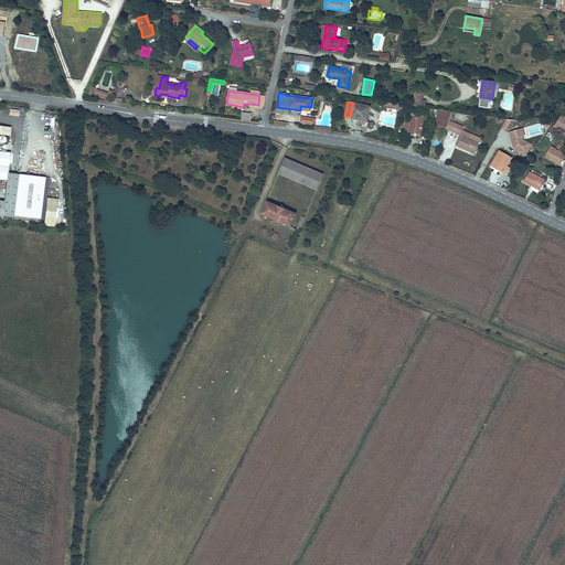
[(366,121),(370,107),(353,103),(350,117),(366,121)]
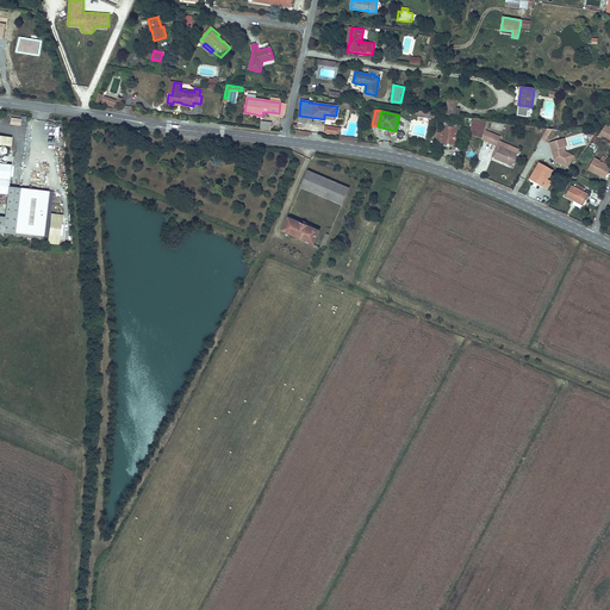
[(405,136),(405,135),(404,134),(403,132),(402,132),(400,132),(399,132),(397,131),(400,116),(399,116),(396,131),(378,126),(377,128),(397,132),(397,134),(398,134),(397,135),(397,136),(397,137),(397,138),(398,139),(399,139),(402,139),(403,139),(404,138),(404,137),(405,136)]
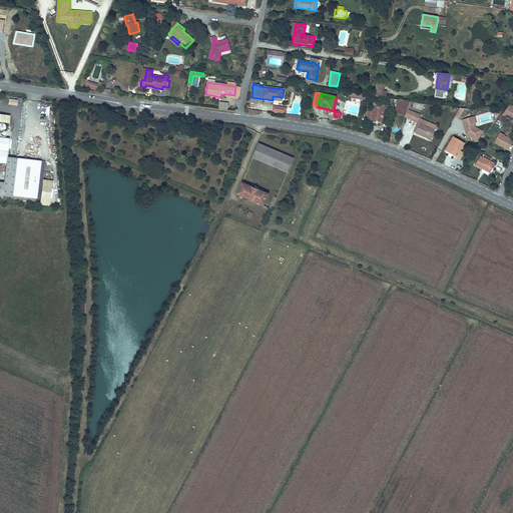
[(407,110),(409,103),(410,101),(399,99),(395,113),(406,116),(407,110)]
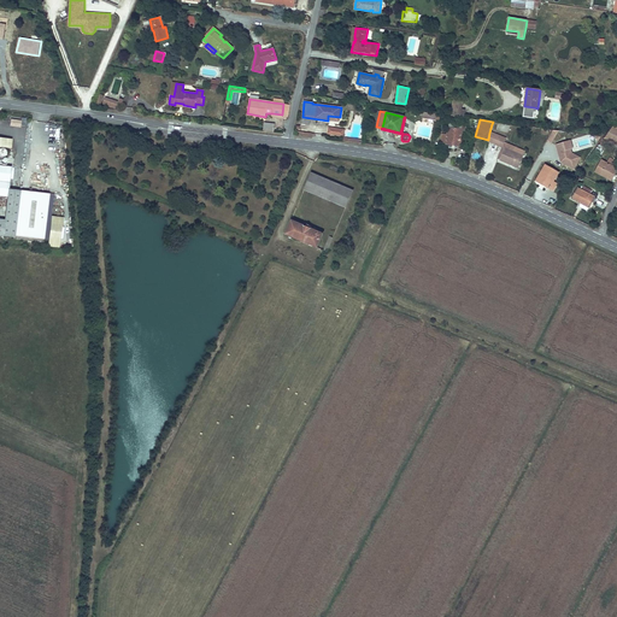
[(459,146),(462,130),(463,124),(450,123),(447,135),(444,135),(442,144),(459,146)]
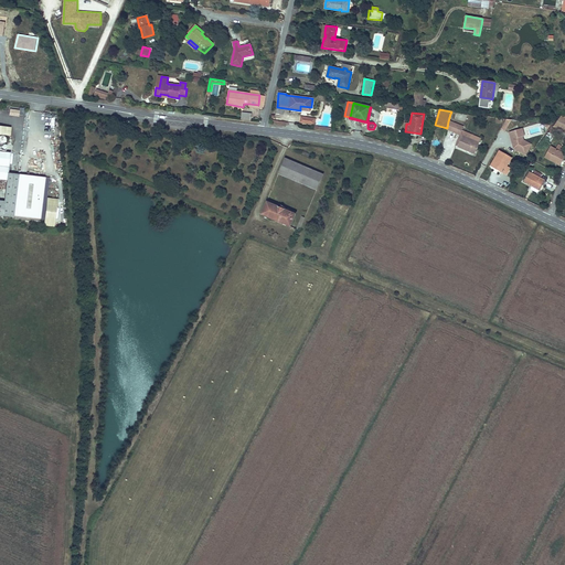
[(564,132),(564,116),(562,115),(553,127),(564,132)]
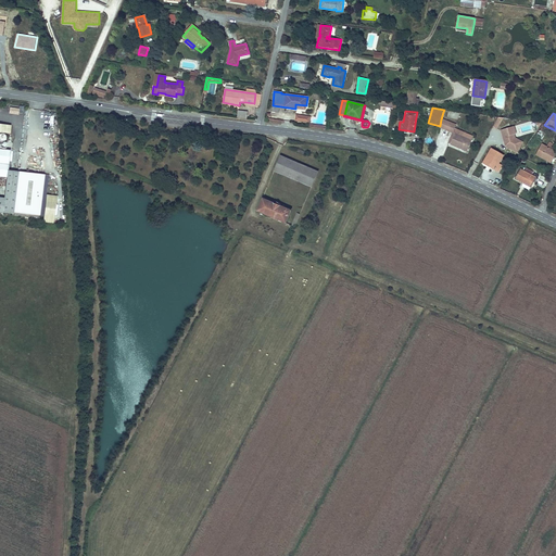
[(312,116),(297,114),(295,121),(311,123),(312,116)]
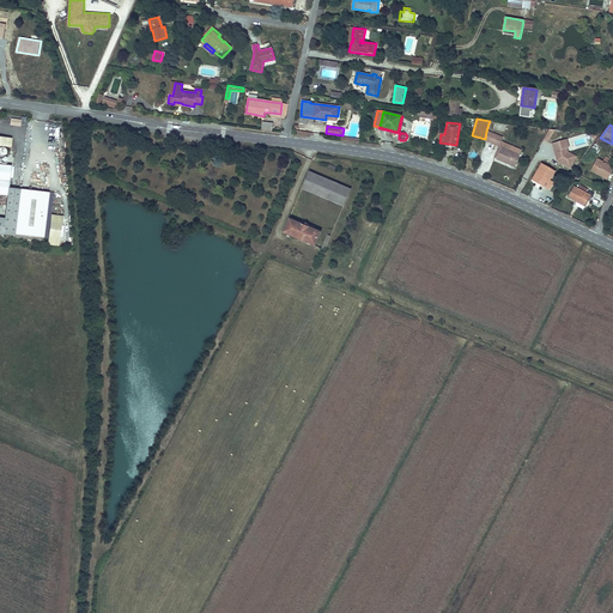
[(544,139),(548,141),(553,132),(548,129),(544,139)]
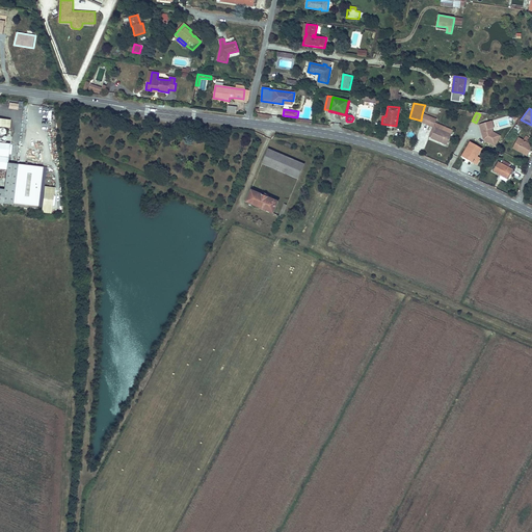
[(434,124),(436,120),(424,114),(422,114),(421,121),(420,122),(433,127),(434,124)]
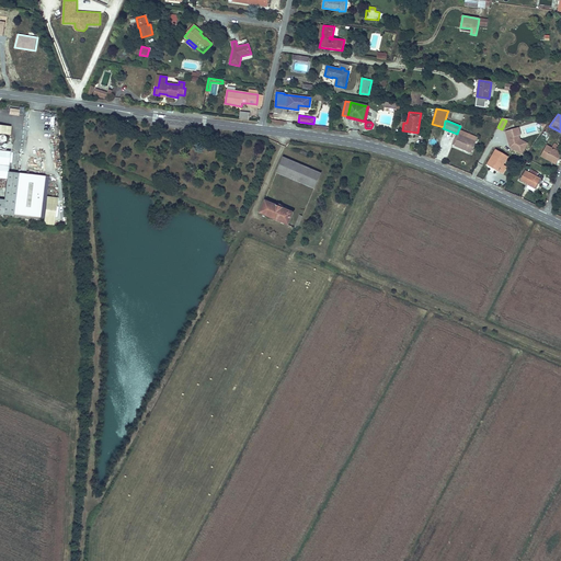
[(0,133),(10,135),(11,126),(0,125),(0,133)]
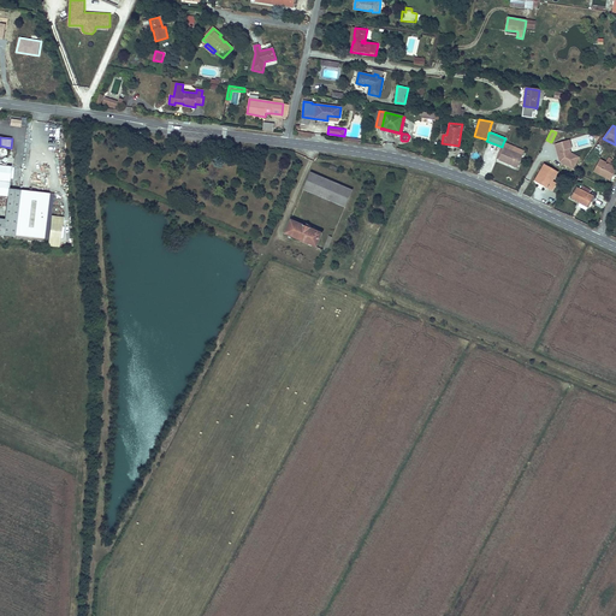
[(562,169),(579,164),(576,155),(574,155),(569,138),(555,143),(562,169)]
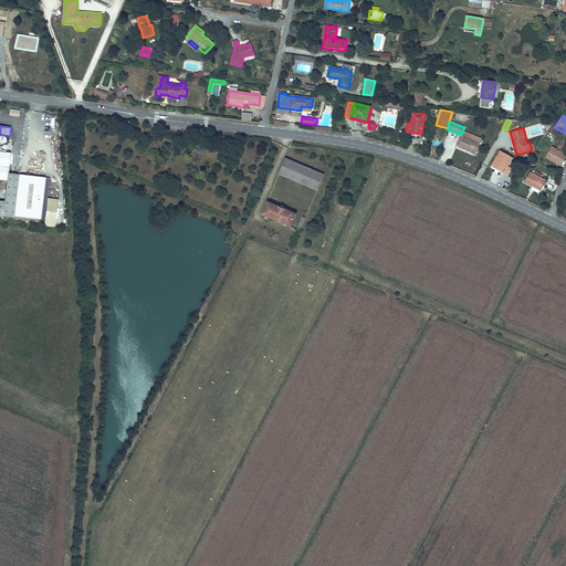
[(482,139),(462,132),(461,135),(457,146),(459,147),(463,136),(480,143),(482,139)]
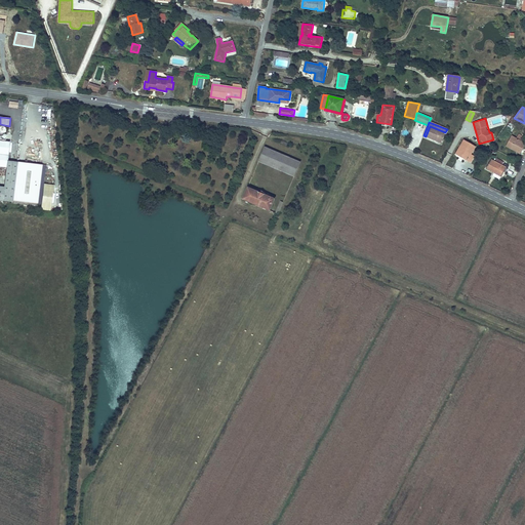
[(441,143),(445,132),(430,126),(426,136),(441,143)]
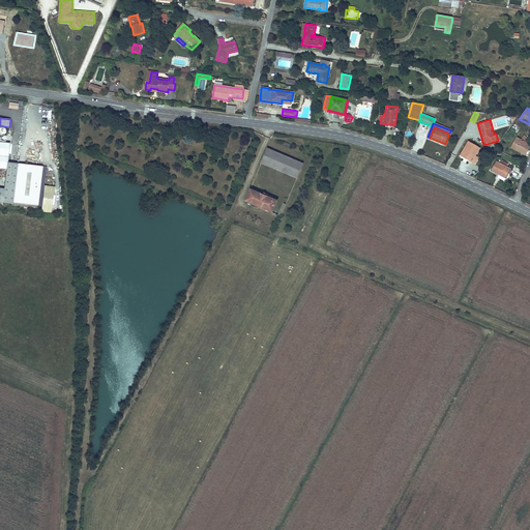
[(7,163),(10,143),(0,142),(0,138),(0,135),(0,202),(11,204),(11,205),(38,208),(38,205),(41,206),(46,167),(42,167),(17,164),(17,165),(7,164),(7,163)]
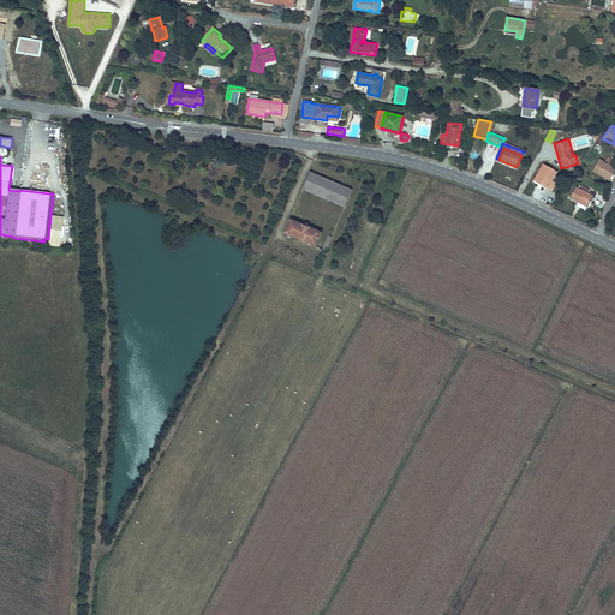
[(607,178),(613,166),(614,161),(608,157),(604,162),(599,160),(592,171),(607,178)]
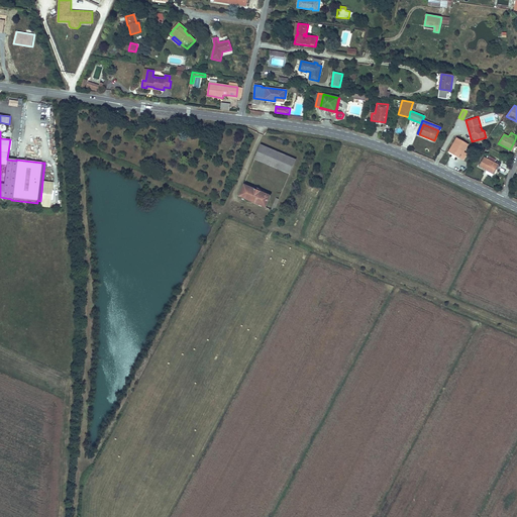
[(463,152),(468,144),(457,138),(449,151),(454,154),(455,153),(456,153),(455,156),(460,158),(463,160),(467,154),(463,152)]
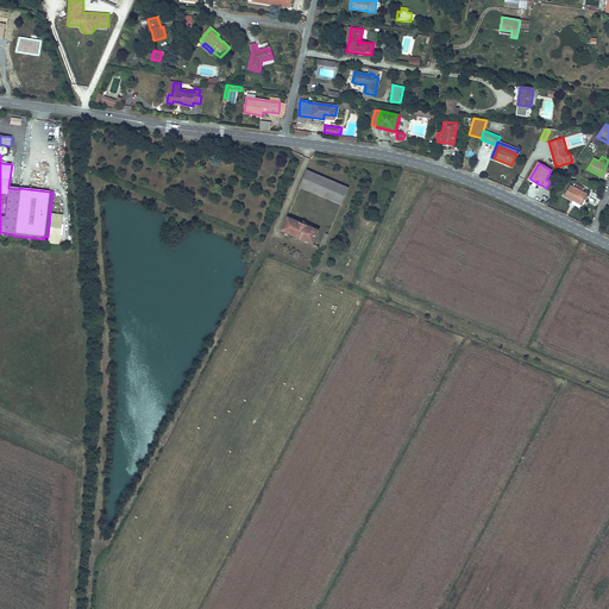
[(341,205),(349,188),(307,170),(300,187),(341,205)]
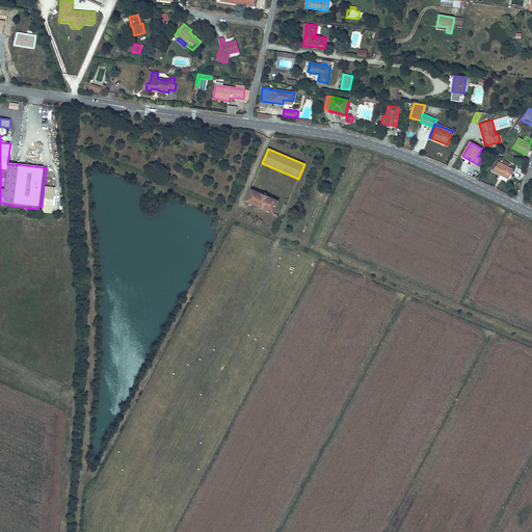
[(513,170),(509,167),(502,164),(498,162),(493,170),(501,176),(502,174),(504,175),(503,177),(508,179),(510,175),(513,170)]
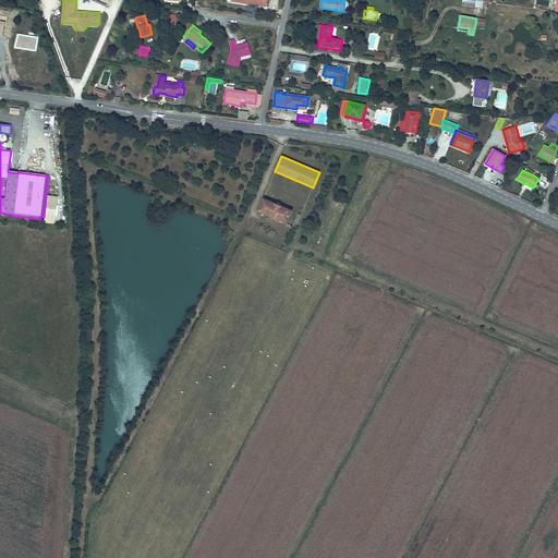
[(53,223),(57,196),(47,195),(44,222),(53,223)]
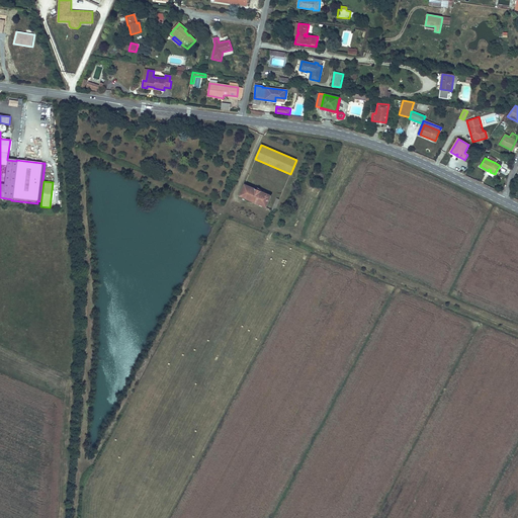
[(266,207),(271,196),(245,184),(240,196),(266,207)]
